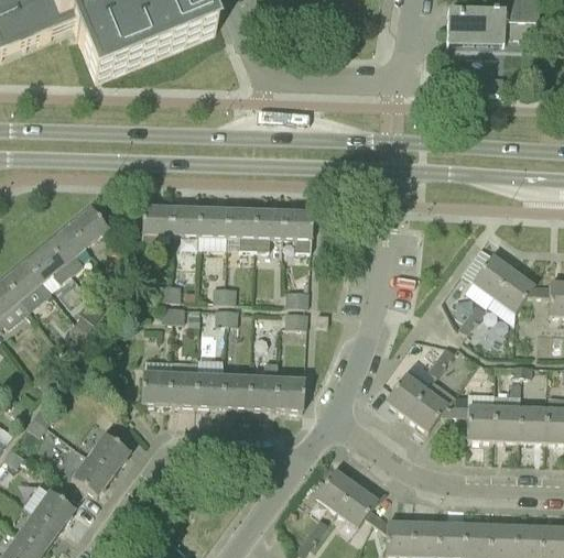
[(51,0),(43,3),(42,0),(0,0),(0,58),(73,29),(94,83),(214,33),(201,0),(133,0),(94,17),(87,0),(51,0)]
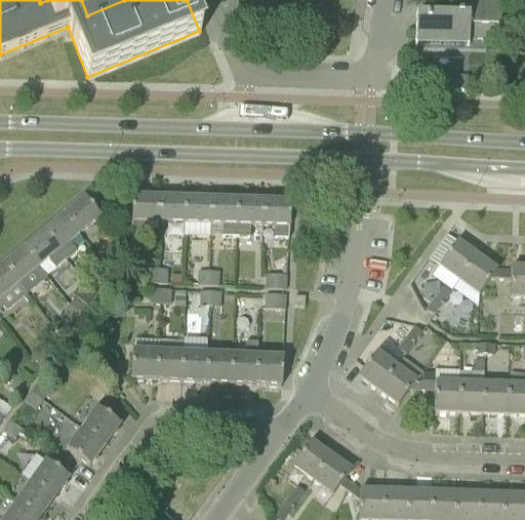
[(414,42),(468,43),(469,36),(500,37),(500,0),(444,0),(444,12),(415,11),(414,42)]
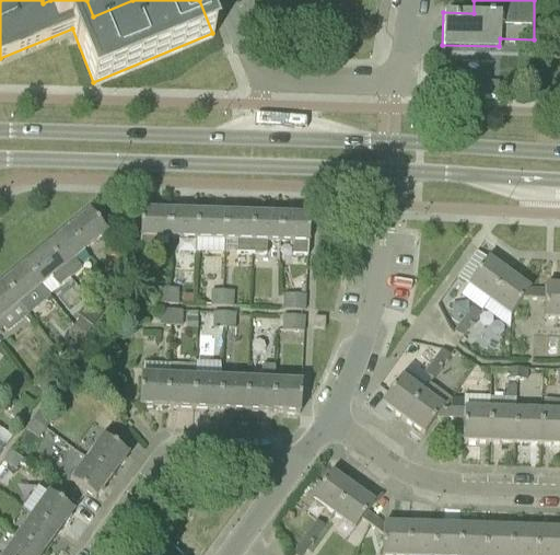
[(155,234),(167,234),(168,208),(141,207),(140,233),(141,233),(141,246),(155,246),(155,234)]
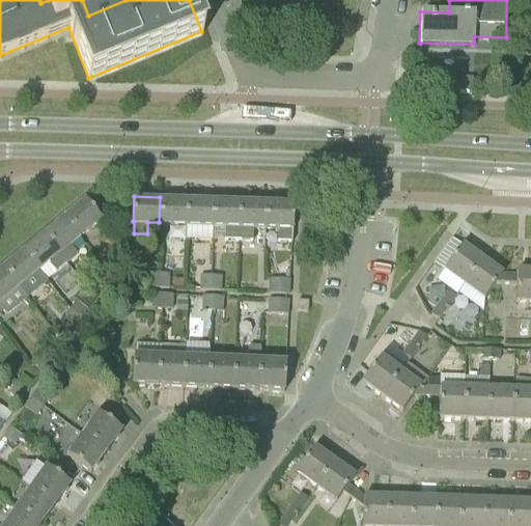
[(159,222),(186,223),(187,198),(160,197),(159,222)]
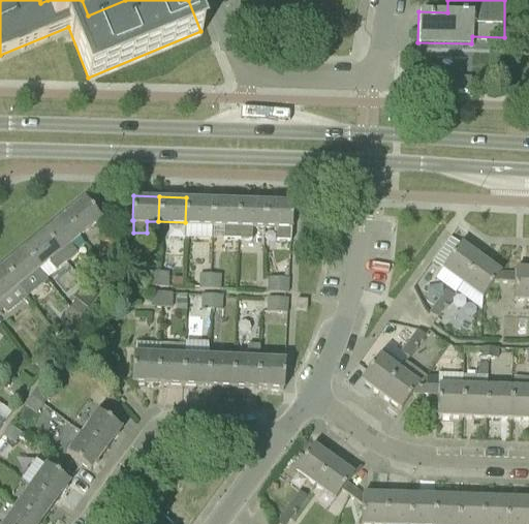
[(64,214),(80,234),(100,216),(85,197),(64,214)]
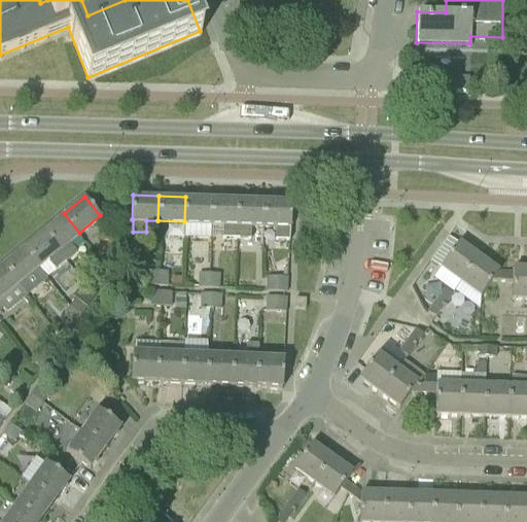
[(184,221),(210,222),(211,198),(185,197),(184,221)]
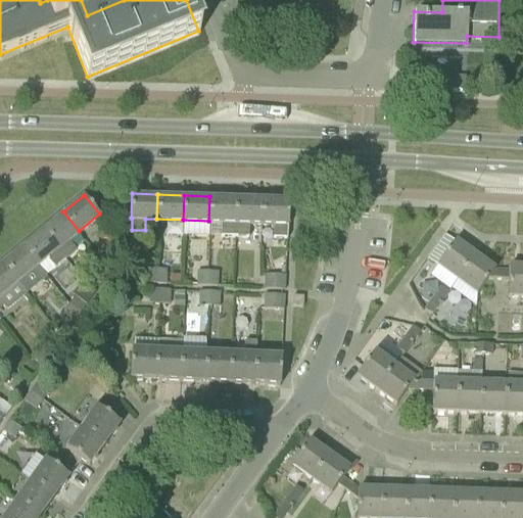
[(209,232),(235,233),(236,197),(209,196),(208,221),(209,221),(209,232)]
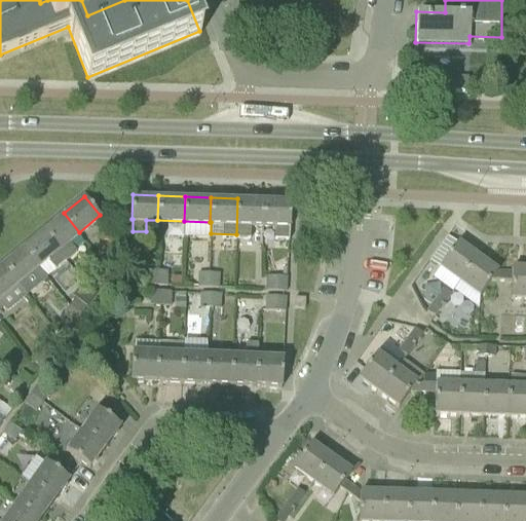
[(251,223),(263,224),(263,199),(237,198),(236,234),(250,235),(251,223)]
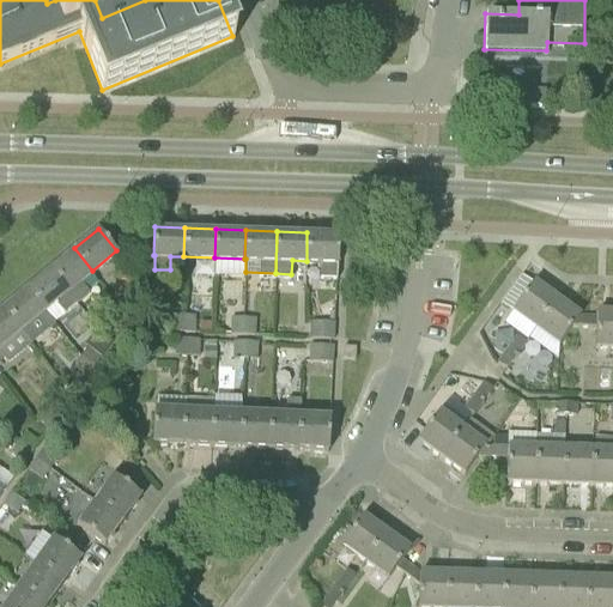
[(337,275),(338,262),(338,234),(307,232),(307,261),(321,261),(320,275),(337,275)]
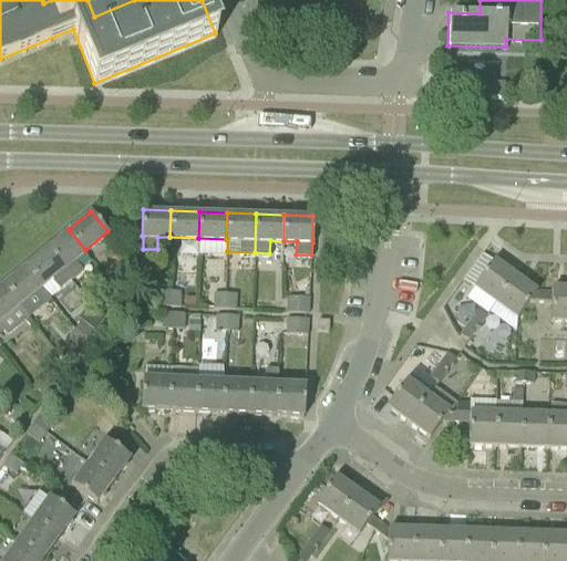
[(83,267),(75,258),(85,250),(69,229),(47,247),(71,277),(83,267)]
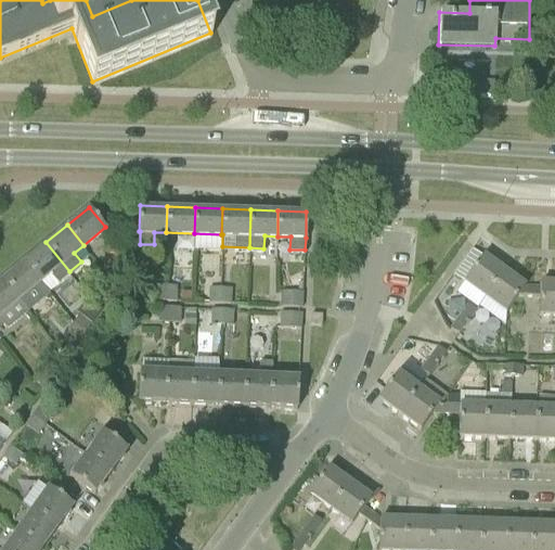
[(59,281),(69,271),(46,242),(24,260),(41,280),(51,272),(59,281)]
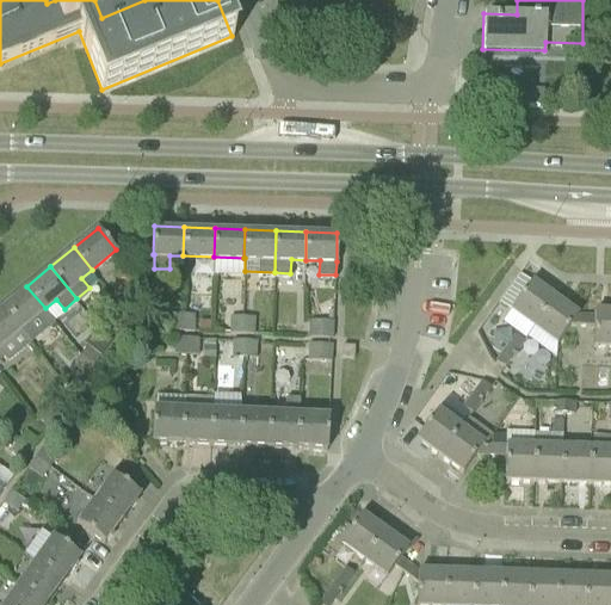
[(511,307),(534,323),(555,295),(532,278),(511,307)]
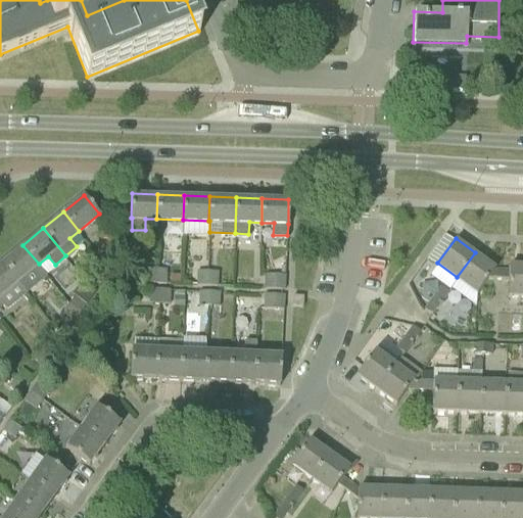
[(3,262),(18,281),(39,264),(22,245),(3,262)]
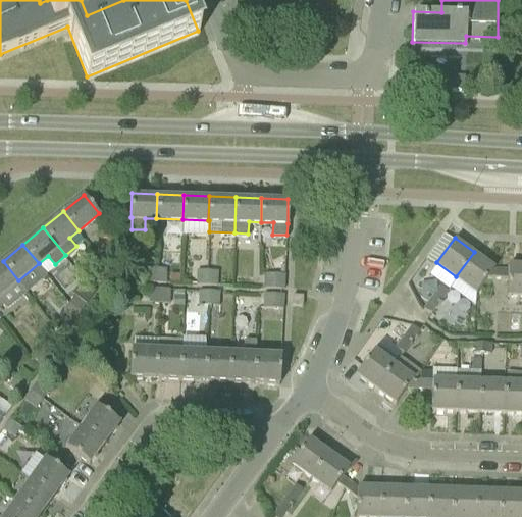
[(100,257),(112,265),(118,257),(106,248),(100,257)]
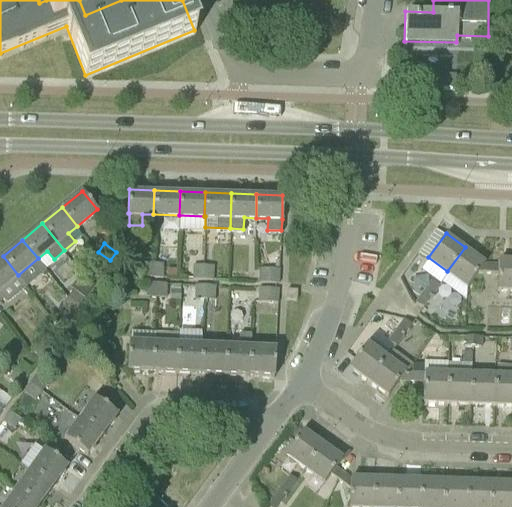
[(447,271),(441,278),(466,296),(467,285),(478,270),(490,270),(490,261),(484,261),(465,247),(447,271)]
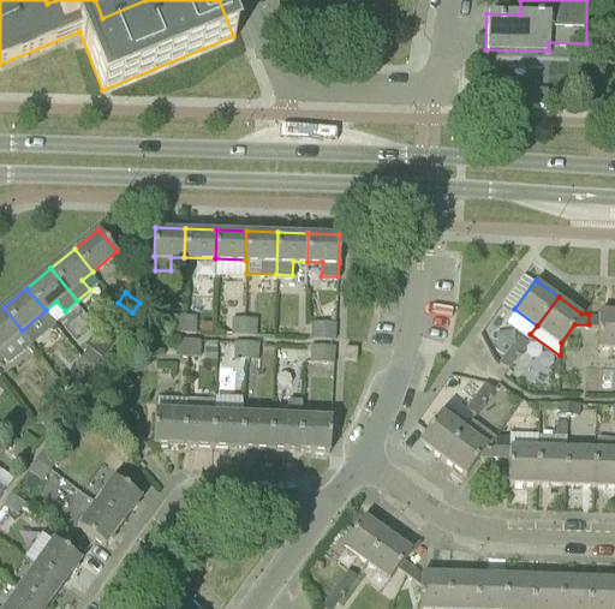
[(124,323),(132,312),(118,303),(111,312),(124,323)]
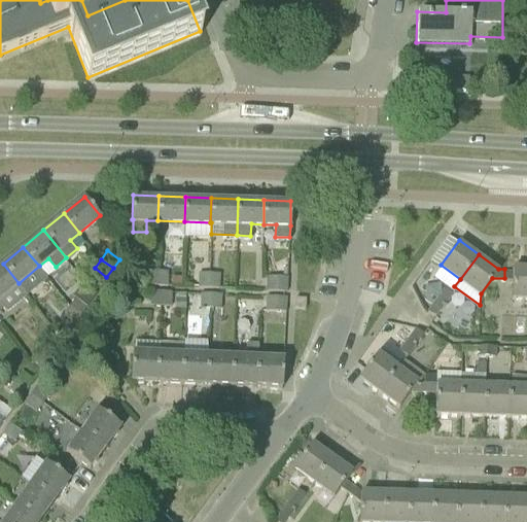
[(0,298),(19,283),(3,264),(0,266),(0,298)]
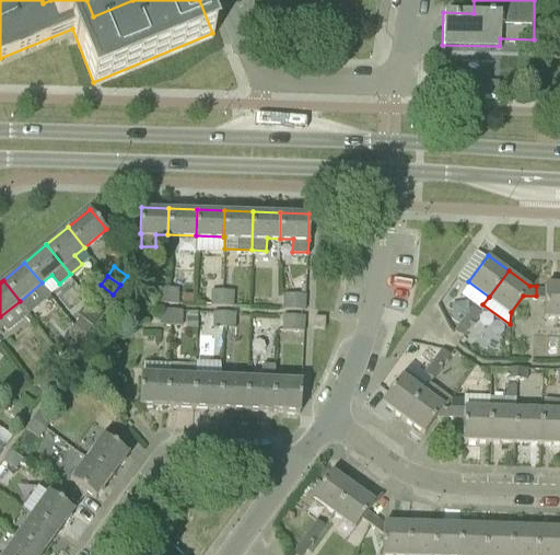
[(544,325),(559,325),(559,281),(545,281),(545,287),(536,286),(536,296),(545,296),(544,325)]
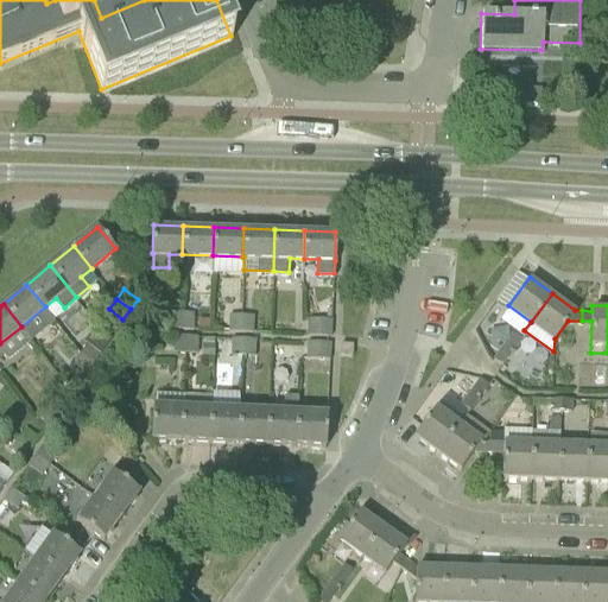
[(169,325),(181,325),(182,309),(169,308),(169,325)]
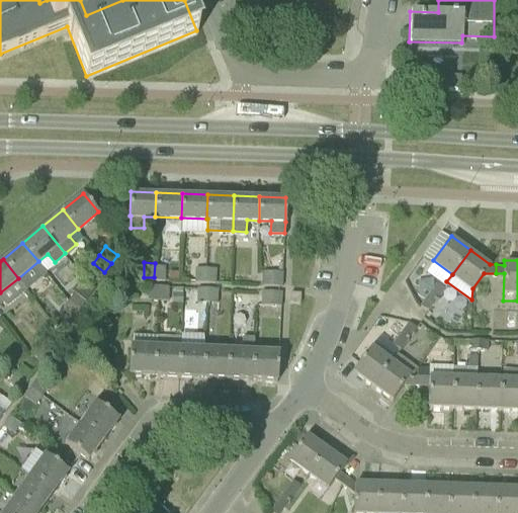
[(154,277),(165,278),(165,263),(155,263),(154,277)]
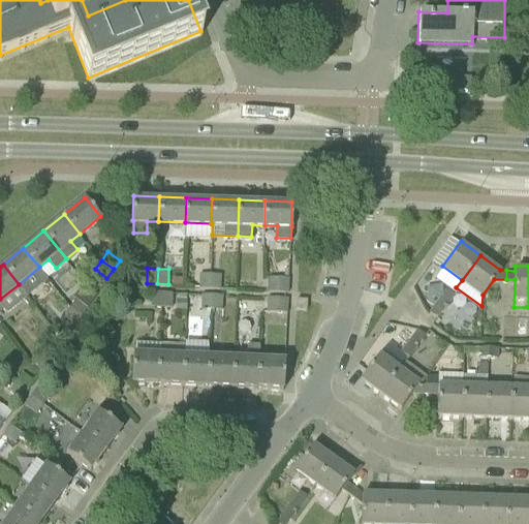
[(198,285),(209,286),(210,271),(199,271),(198,285)]
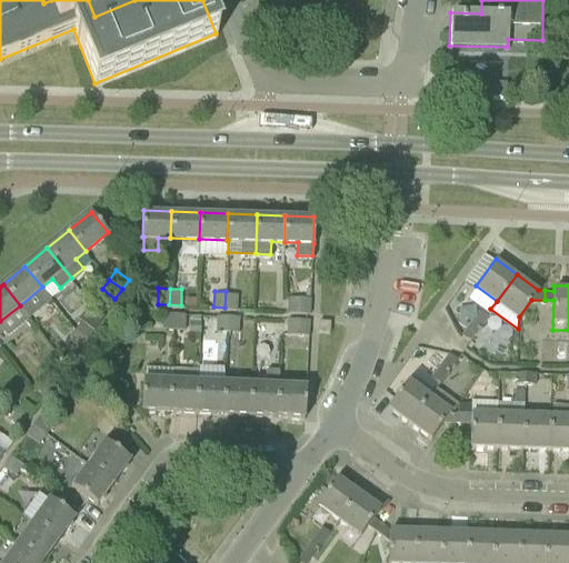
[(225,308),(237,308),(238,292),(226,291),(225,308)]
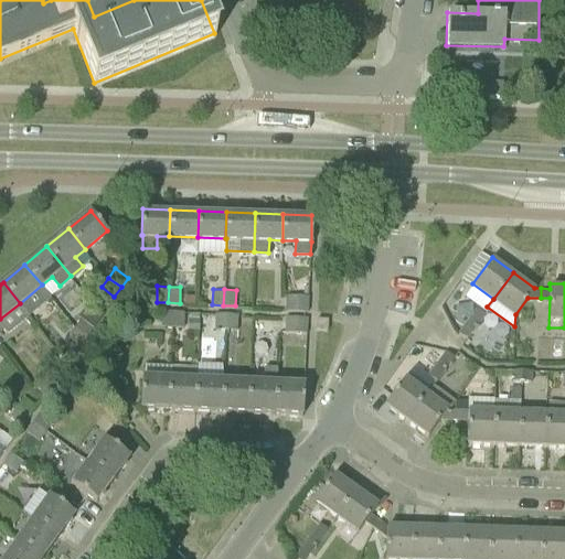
[(285,308),(296,309),(297,292),(286,292),(285,308)]
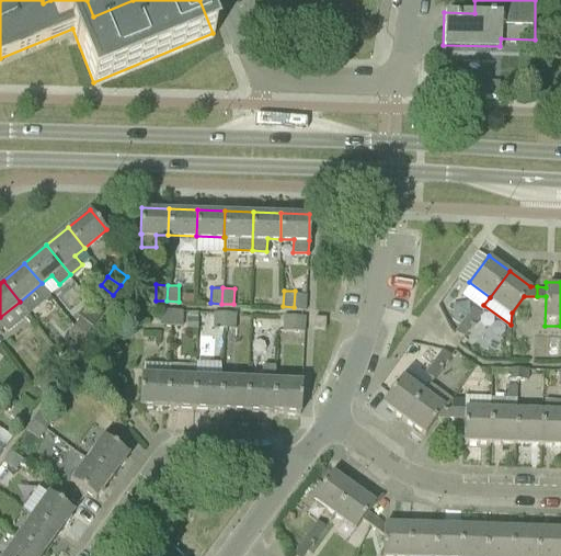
[(294,307),(306,307),(306,292),(295,291),(294,307)]
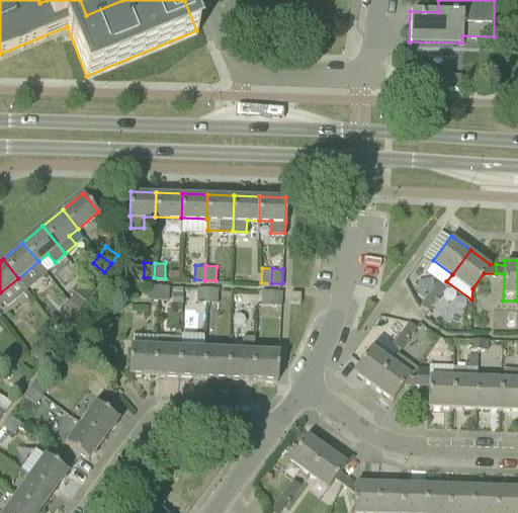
[(429,291),(435,296),(443,285),(437,280),(429,291)]
